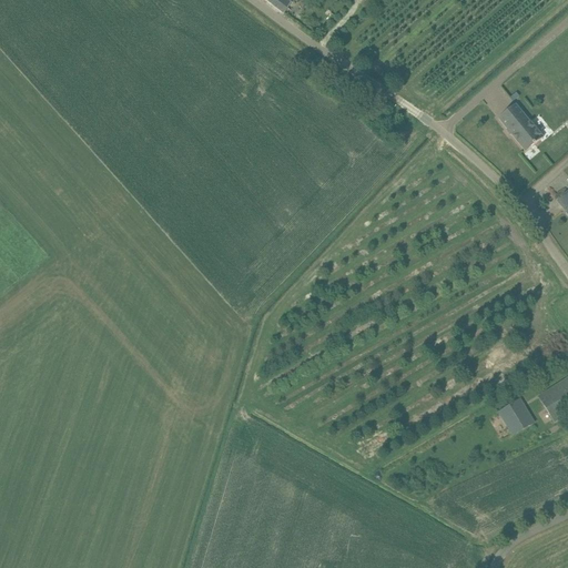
[(266,0),(284,13),(293,0),(266,0)]
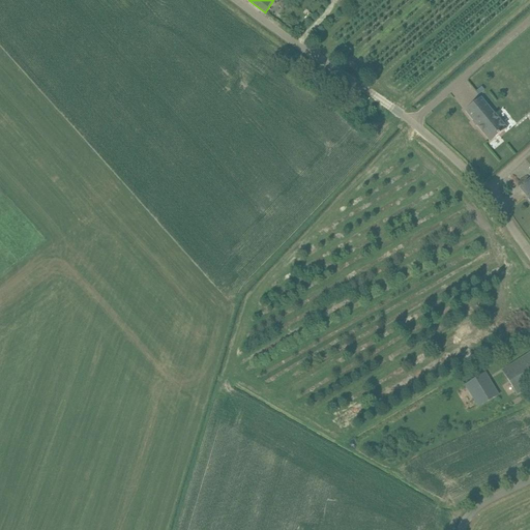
[(481,97),(465,111),(491,142),(507,127),(481,97)]
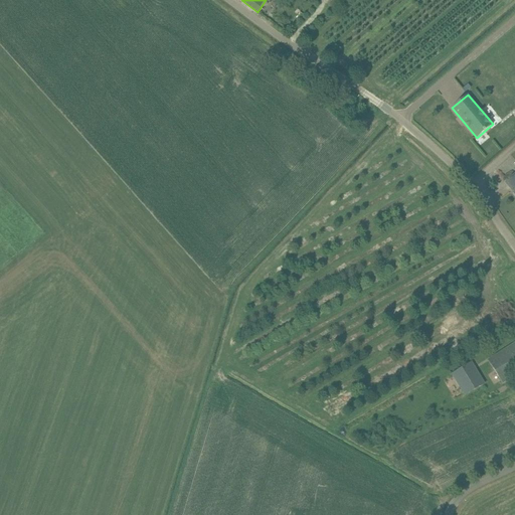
[(514,174),(505,182),(514,194),(514,174)]
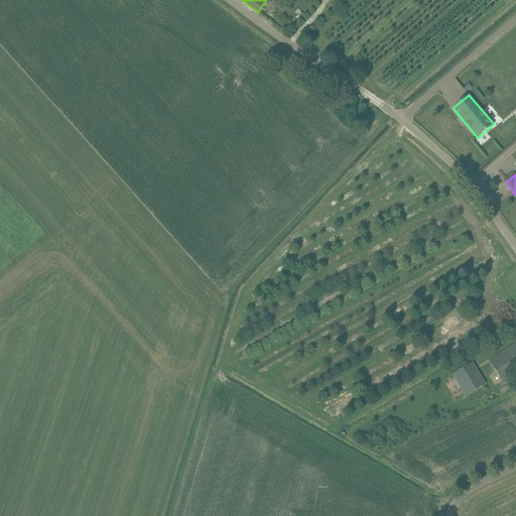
[(515,375),(515,344),(489,361),(503,384),(515,375)]
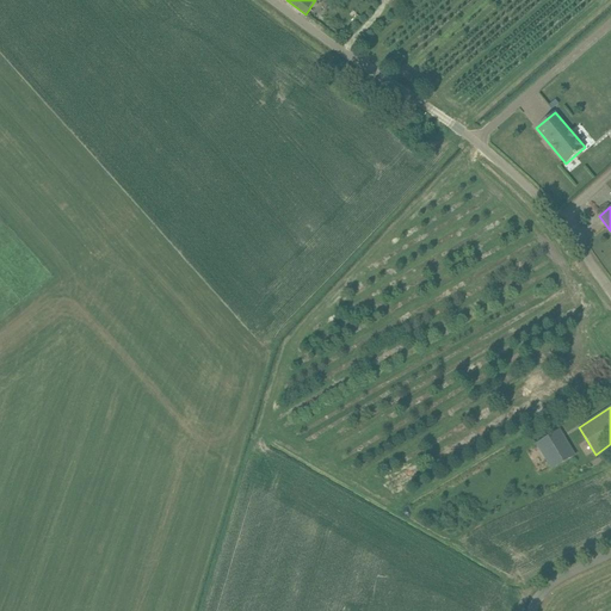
[(560,430),(537,444),(551,467),(574,454),(560,430)]
